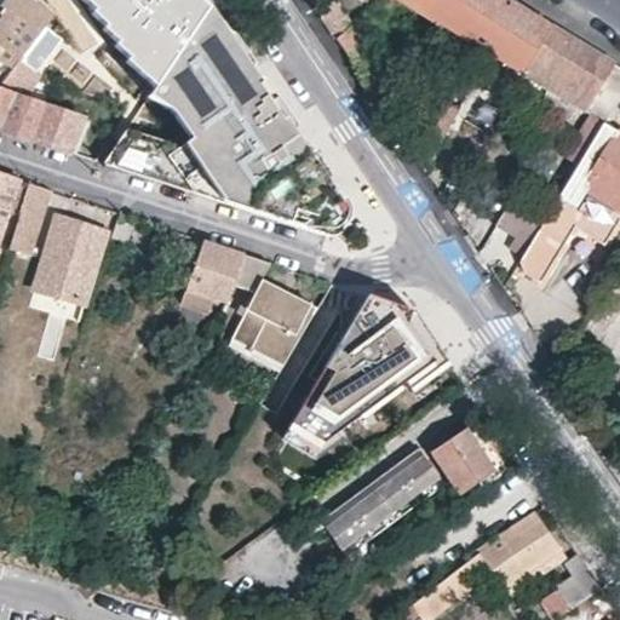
[(9,10),(40,36),(57,13),(41,0),(7,0),(4,6),(9,10)]
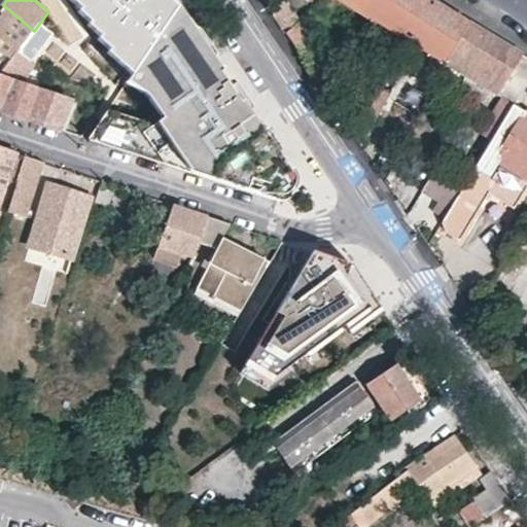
[(60,0),(128,78),(175,7),(170,0),(60,0)]
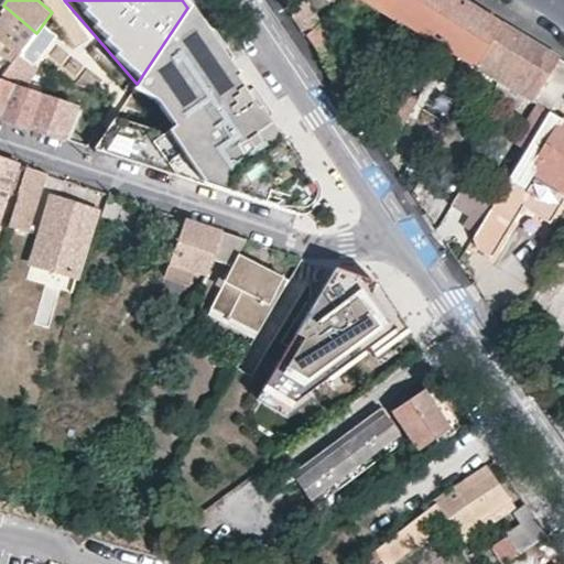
[(323,20),(308,0),(303,0),(299,2),(294,14),(306,32),(323,20)]
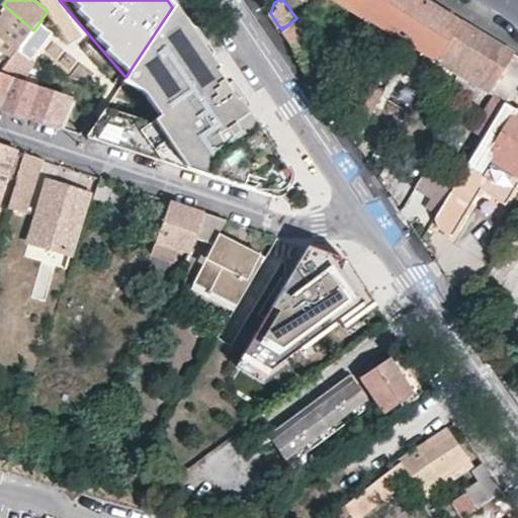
[(342,0),(360,11),(367,0),(342,0)]
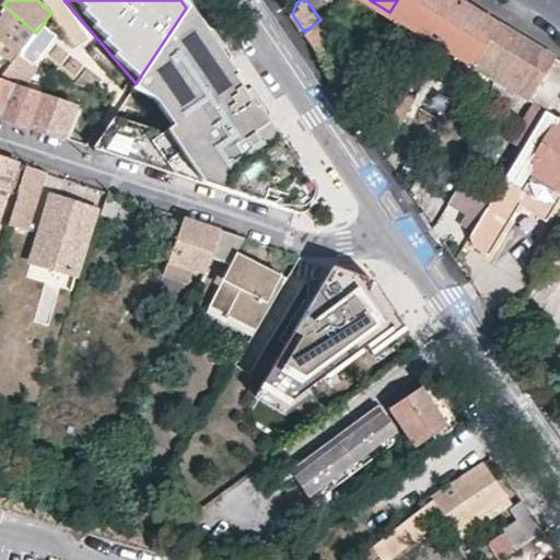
[(397,0),(389,12),(397,16),(438,42),(440,43),(451,25),(434,14),(442,0),(397,0)]
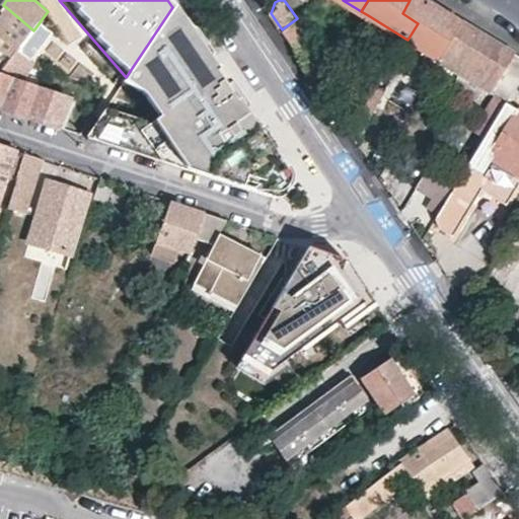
[(414,44),(425,51),(449,9),(433,0),(410,0),(402,13),(418,23),(408,40),(414,44)]
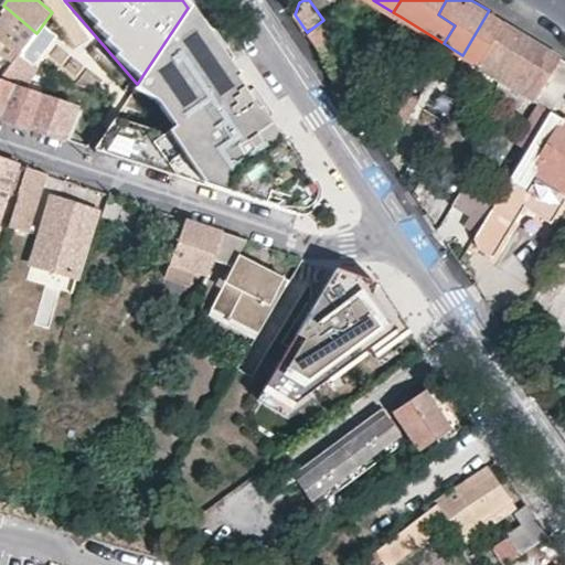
[(119,112),(94,149),(116,157),(295,217),(304,215),(310,204),(313,193),(240,85),(216,51),(196,20),(188,8),(141,78),(137,84),(146,87),(169,119),(156,126),(119,112)]
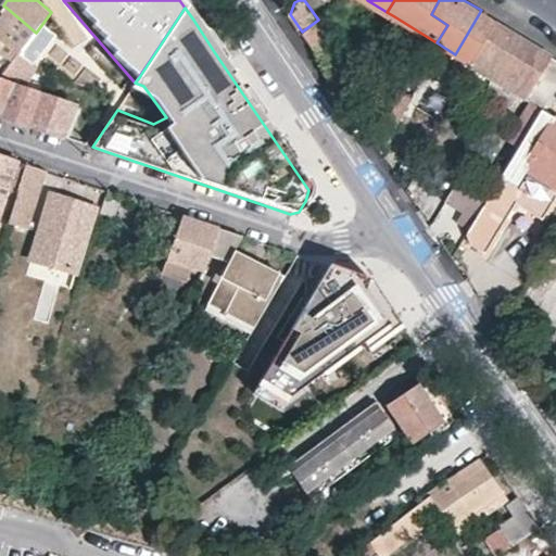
[(0,78),(19,55),(36,33),(8,9),(0,17),(0,78)]
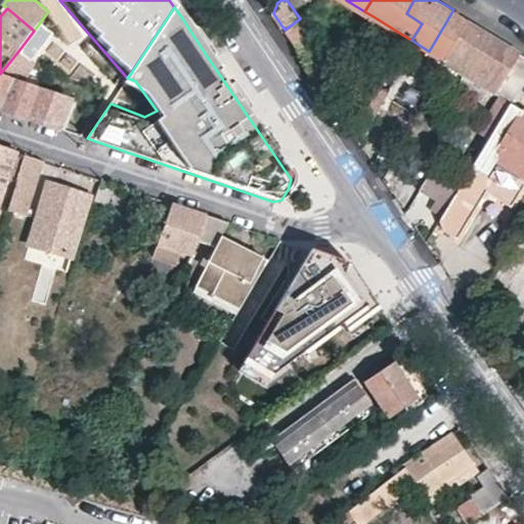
[(466,73),(467,70),(475,56),(476,56),(490,32),(474,23),(453,9),(429,51),(433,53),(466,73)]
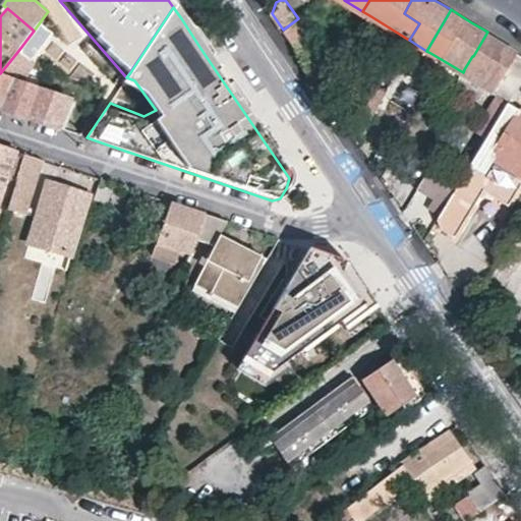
[(310,38),(298,18),(283,30),(291,41),(295,47),(310,38)]
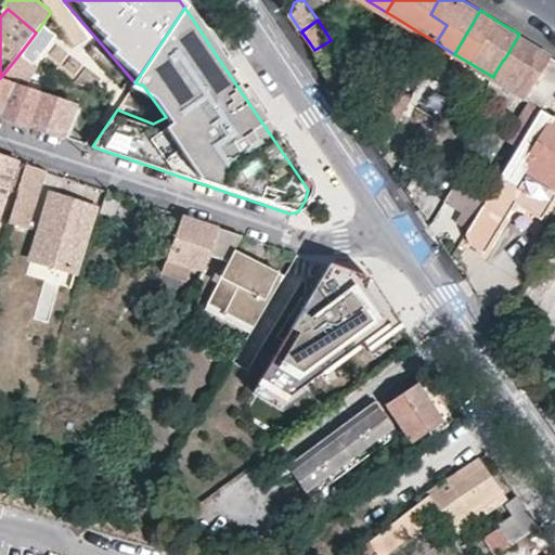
[(36,33),(18,55),(36,68),(53,44),(36,33)]
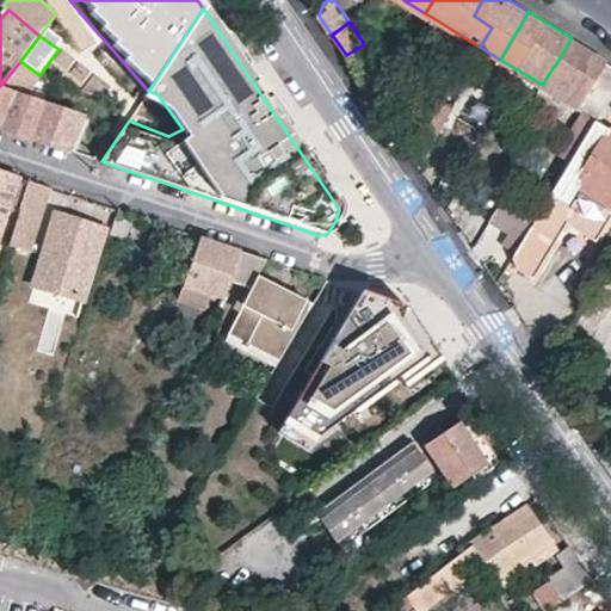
[(599,118),(610,98),(610,60),(598,53),(572,37),(555,66),(554,66),(544,81),(543,85),(584,111),(559,153),(573,161),(599,118)]
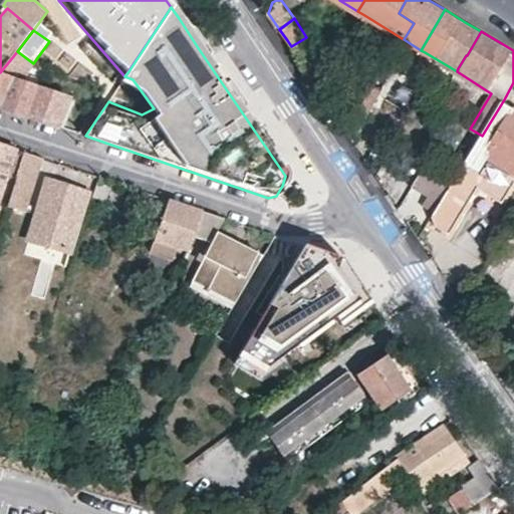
[(414,62),(421,50),(410,43),(403,55),(414,62)]
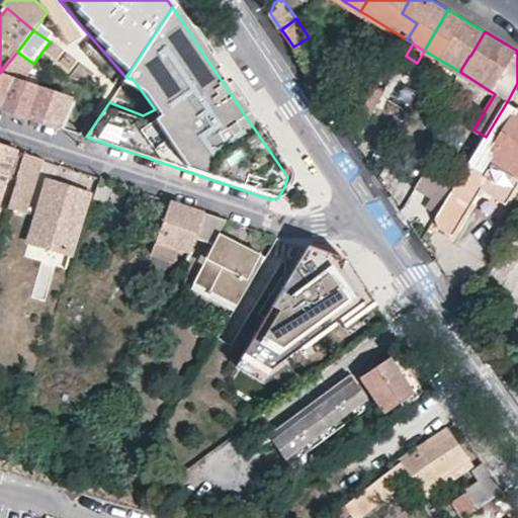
[(18,84),(33,64),(17,52),(0,73),(0,108),(27,117),(35,89),(18,84)]
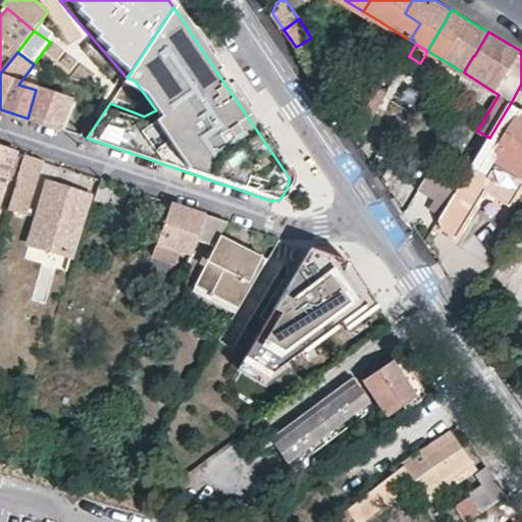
[(389,92),(389,91),(366,77),(351,104),(374,117),(389,92)]
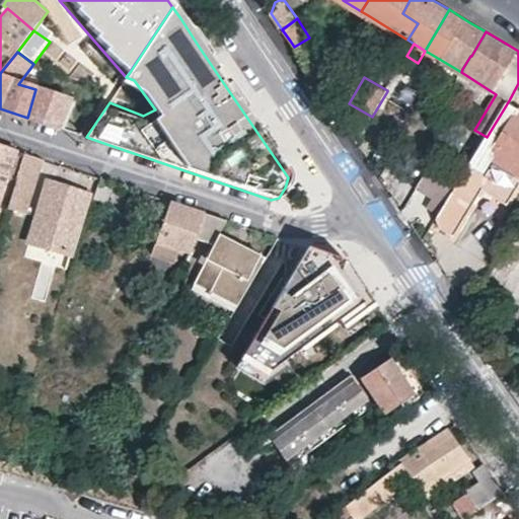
[(68,100),(35,89),(27,118),(31,120),(58,128),(68,100)]
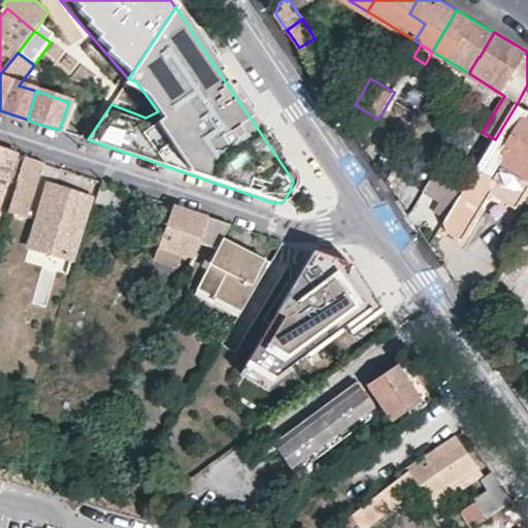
[(527,107),(518,102),(495,139),(489,150),(527,172),(527,107)]
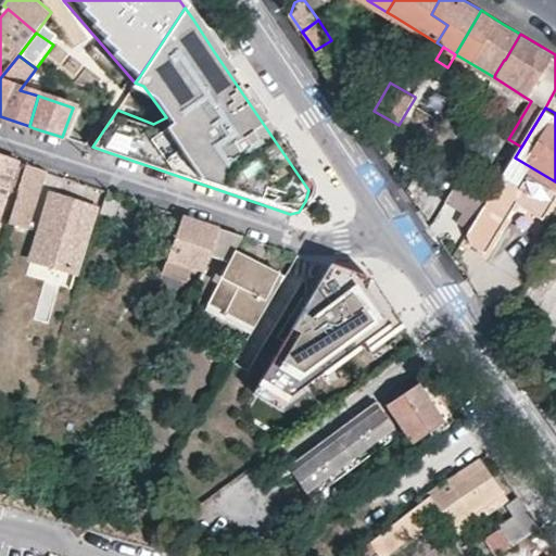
[(424,154),(416,151),(404,172),(412,177),(424,154)]
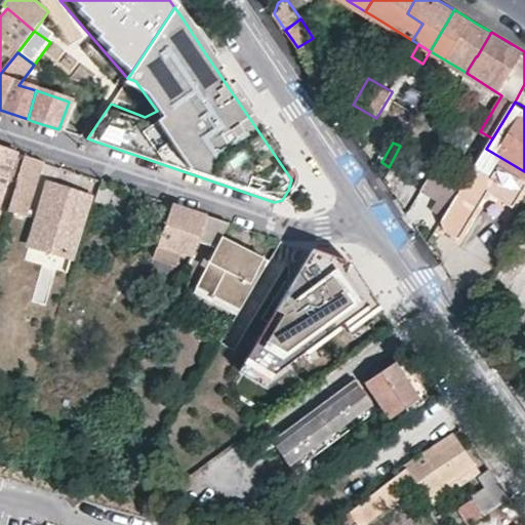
[(0,206),(18,154),(12,152),(0,148),(0,206)]
